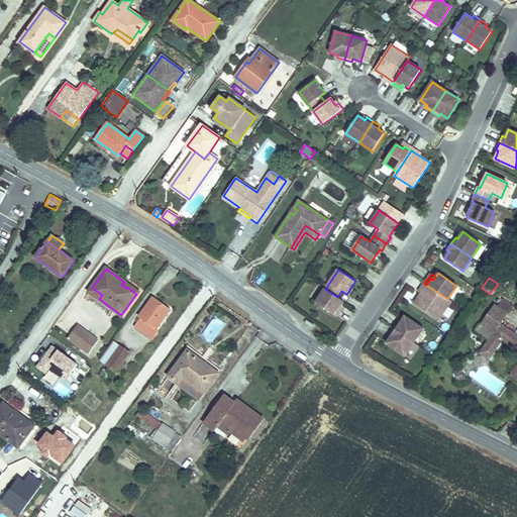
[(136,294),(138,292),(124,282),(121,285),(126,288),(126,287),(136,294)]
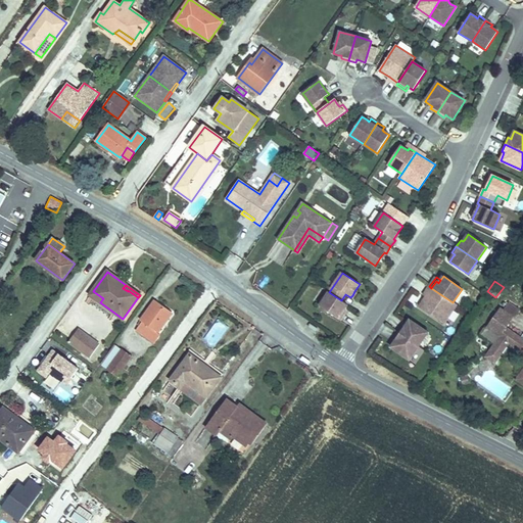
[(453,302),(431,288),(425,296),(419,306),(443,324),(457,304),(453,302)]
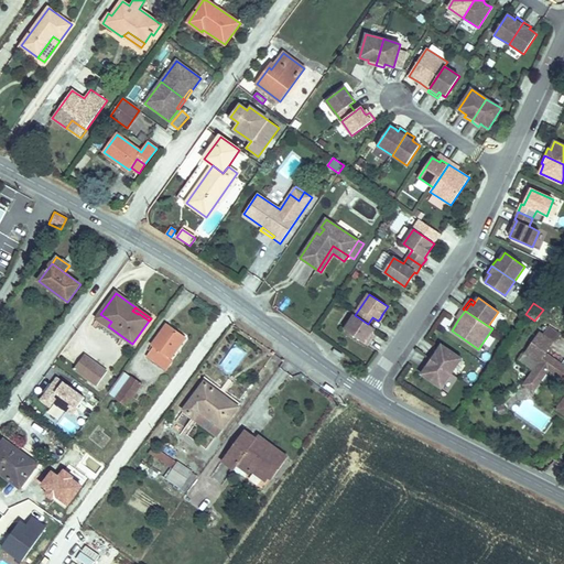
[(111,322),(100,314),(97,318),(108,326),(111,322)]
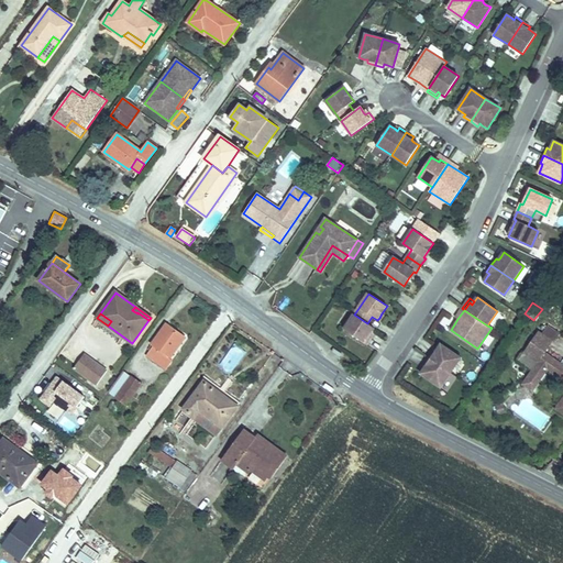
[(367,323),(354,315),(344,329),(366,344),(372,338),(368,335),(371,332),(374,328),(367,323)]
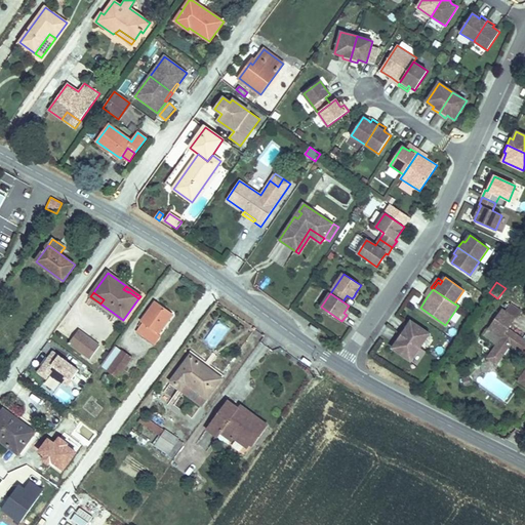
[(163,323),(165,324),(172,315),(155,303),(142,322),(144,323),(137,331),(155,344),(161,335),(158,334),(164,326),(161,325),(163,323)]
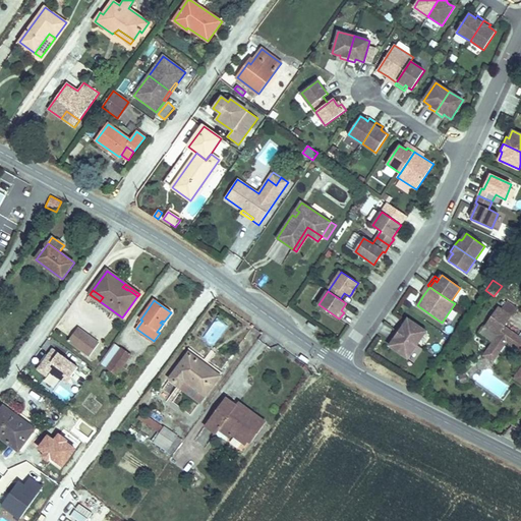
[(507,302),(502,309),(511,315),(516,308),(507,302)]
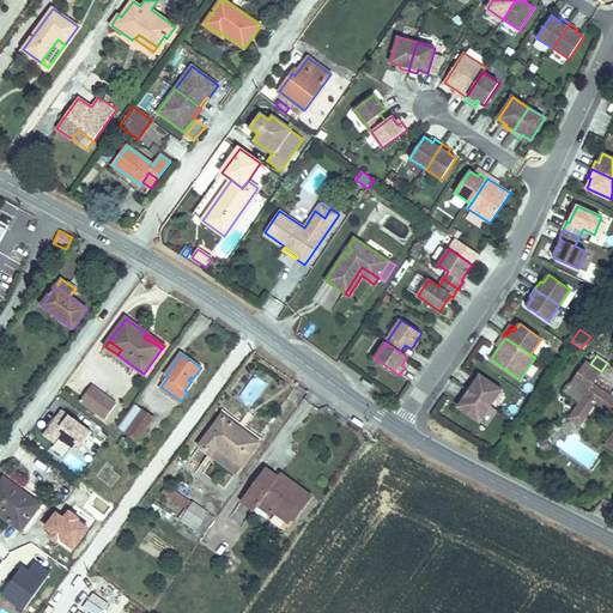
[(587,360),(570,384),(586,395),(580,402),(575,410),(586,418),(596,402),(612,413),(612,432),(605,445),(612,450),(612,400),(610,398),(611,395),(593,383),(601,371),(590,364),(587,360)]
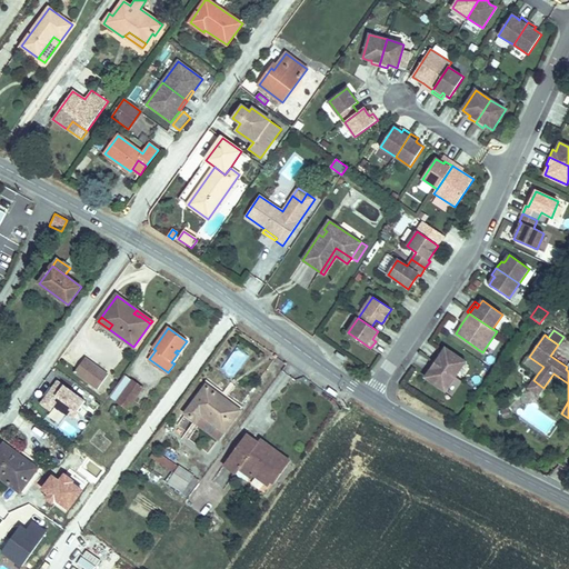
[(237,347),(219,370),(231,379),(249,357),(237,347)]
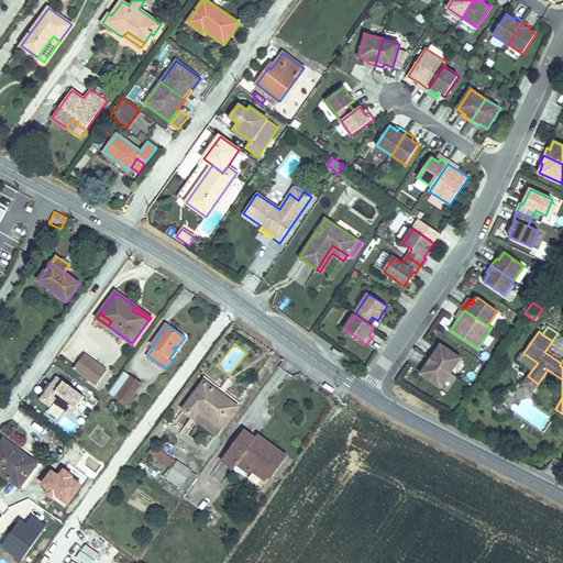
[(451,373),(461,359),(441,344),(438,350),(435,352),(433,351),(428,357),(451,373)]
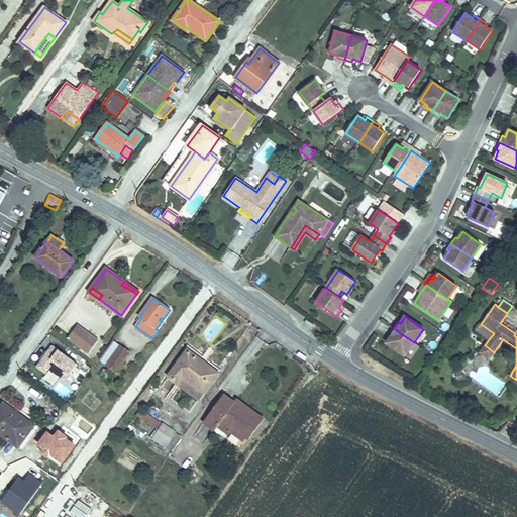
[(306,319),(304,323),(312,328),(315,325),(306,319)]
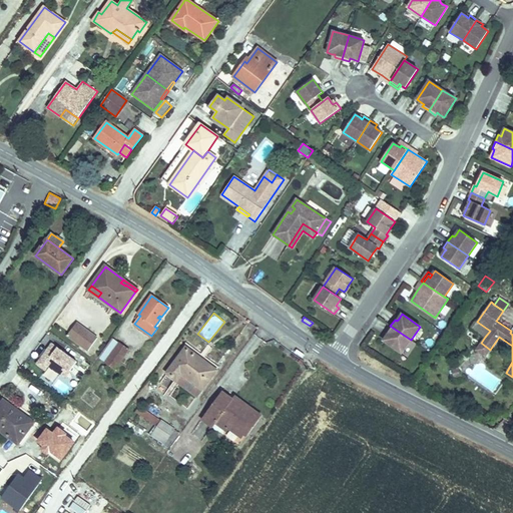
[(477,322),(472,328),(485,337),(490,331),(477,322)]
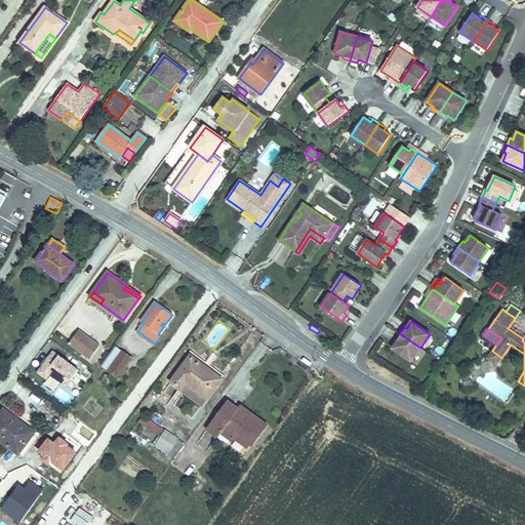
[(79,330),(69,344),(90,359),(99,346),(79,330)]
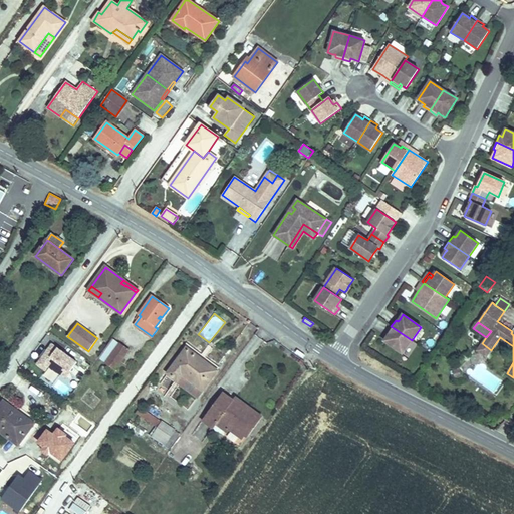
[(384,341),(403,353),(412,340),(391,326),(387,332),(389,334),(388,336),(384,341)]
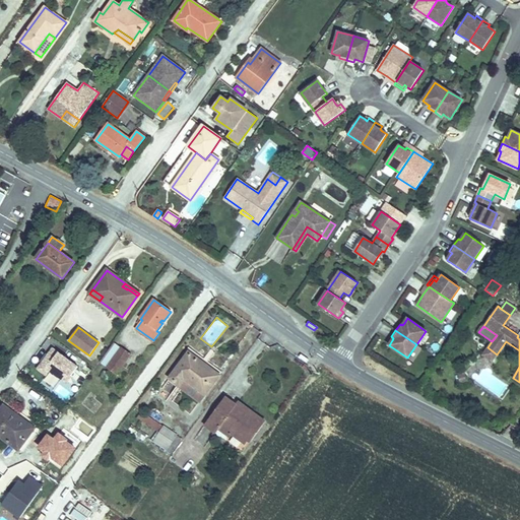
[(101,362),(108,367),(121,348),(114,343),(101,362)]
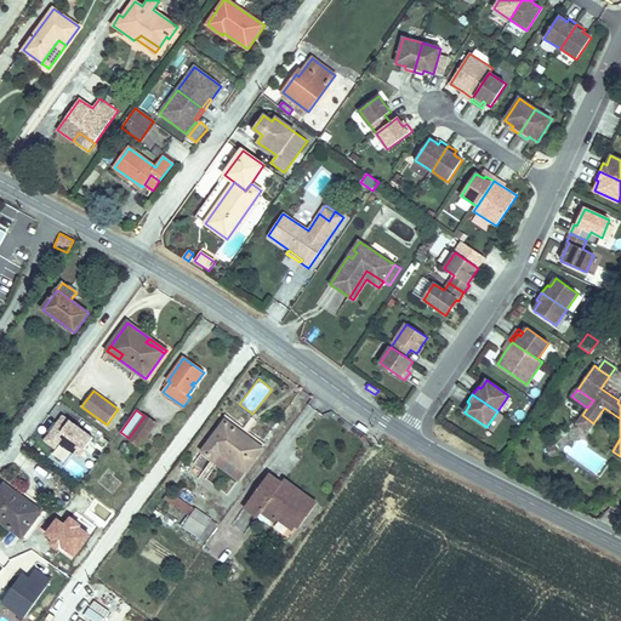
[(593,423),(582,415),(576,423),(587,432),(593,423)]
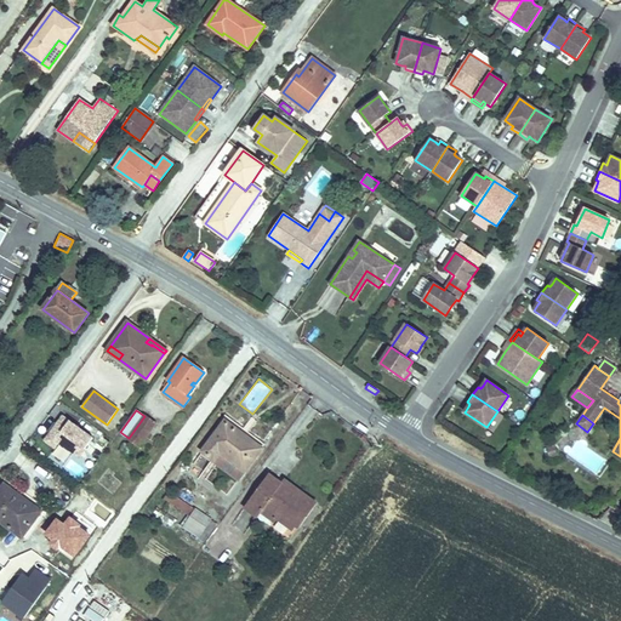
[(129,438),(140,446),(155,423),(144,416),(129,438)]
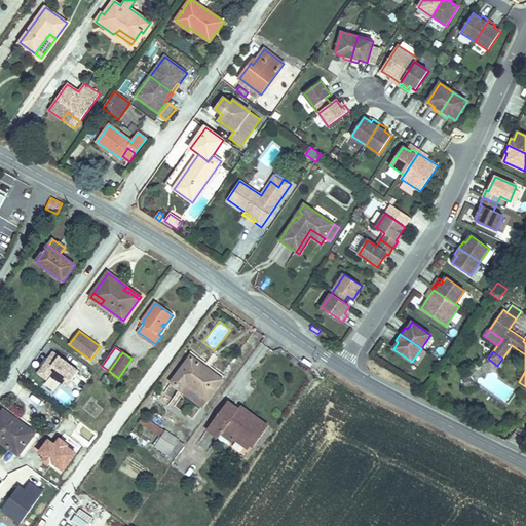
[(54,382),(68,388),(78,368),(49,353),(38,375),(46,379),(42,386),(50,390),(54,382)]
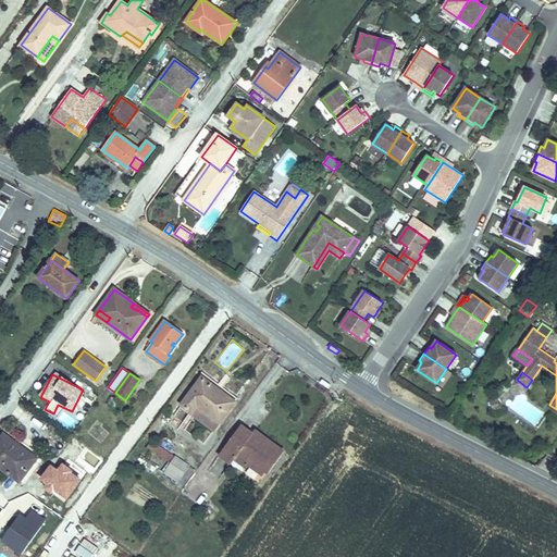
[(212,385),(202,378),(182,405),(190,412),(189,412),(214,431),(235,401),(225,394),(223,396),(211,386),(212,385)]
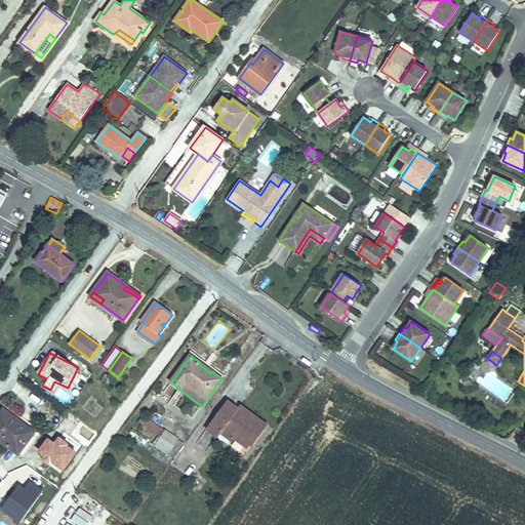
[(212,371),(200,363),(199,364),(210,373),(212,371)]
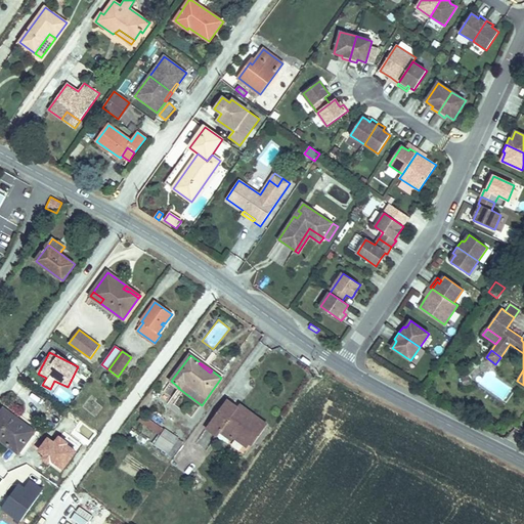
[(82,391),(89,378),(78,372),(70,385),(82,391)]
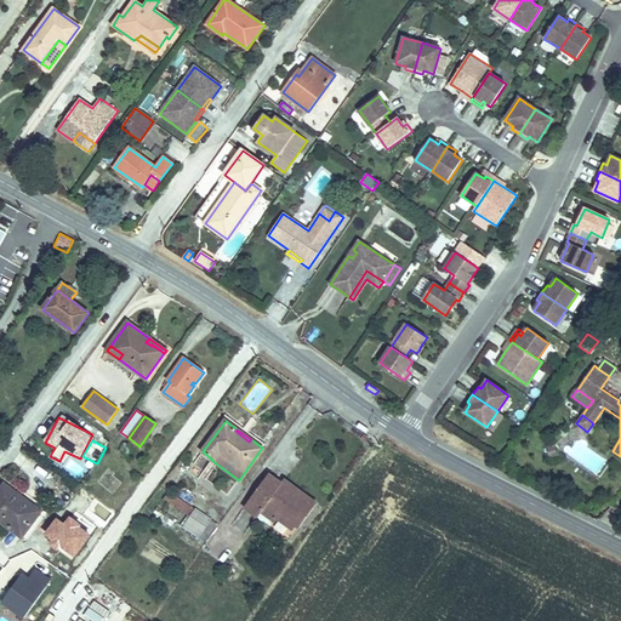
[(559,456),(556,444),(546,446),(550,459),(559,456)]
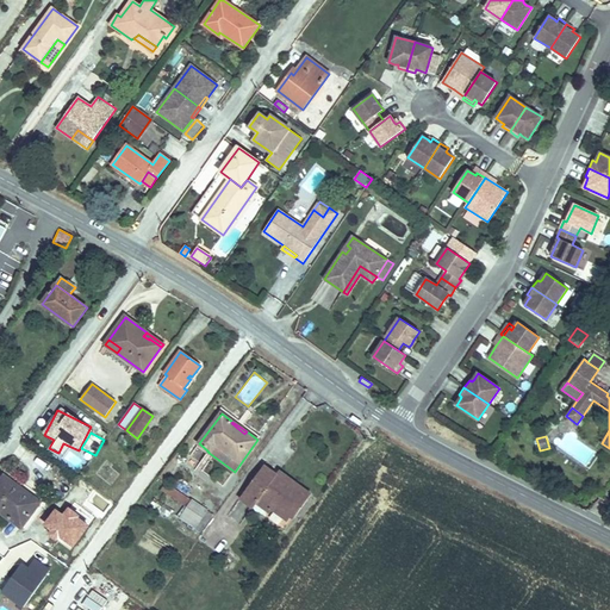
[(69,452),(64,459),(78,470),(82,461),(69,452)]
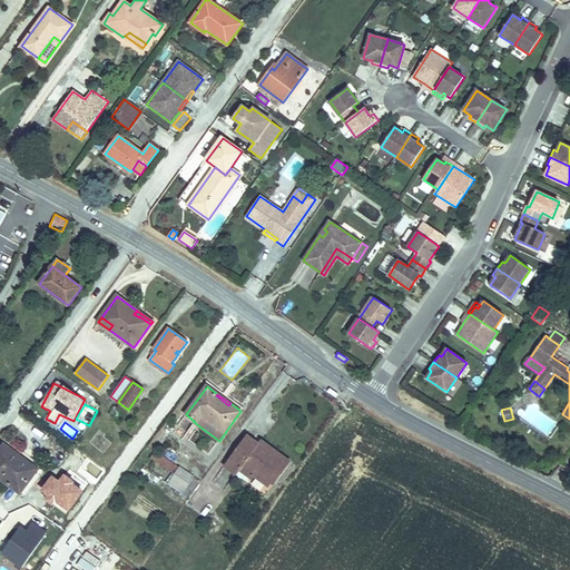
[(106,434),(100,430),(89,443),(104,454),(112,443),(104,436),(106,434)]
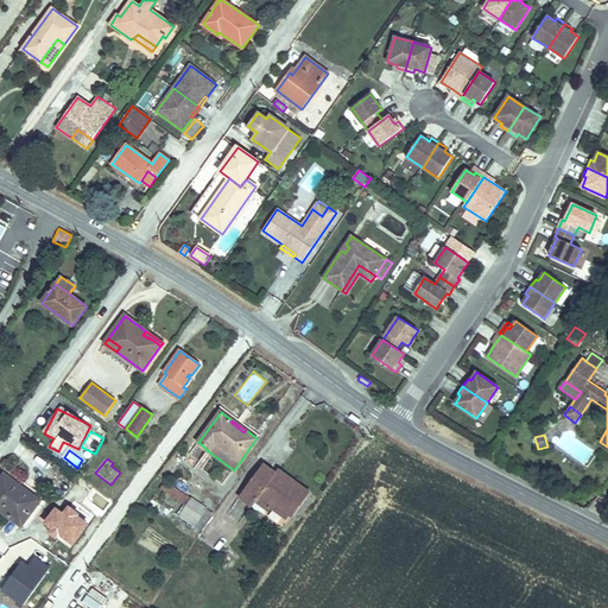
[(124,468),(115,461),(111,466),(120,473),(124,468)]
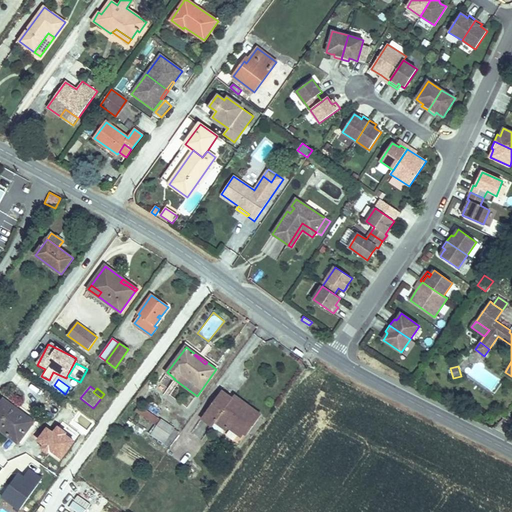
[(222,391),(219,394),(230,402),(232,399),(222,391)]
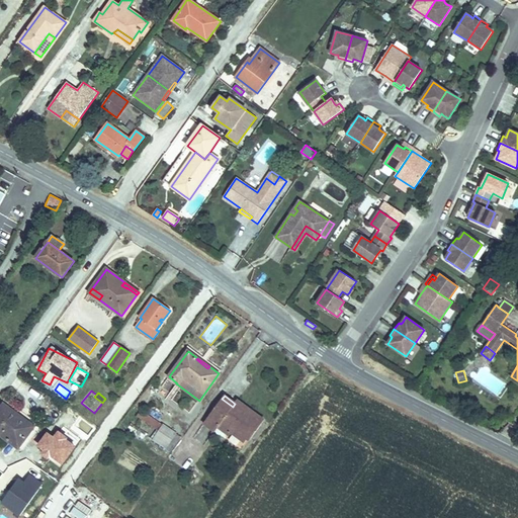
[(264,420),(238,401),(235,404),(233,407),(222,399),(203,423),(214,431),(218,428),(223,421),(246,438),(249,440),(264,420)]
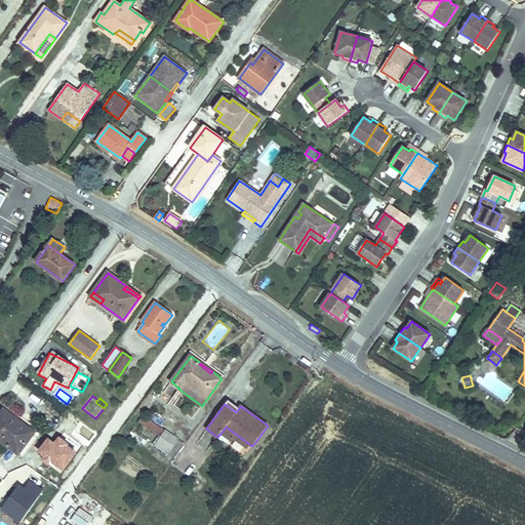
[(19,425),(22,422),(4,410),(0,414),(0,440),(18,454),(33,435),(19,425)]
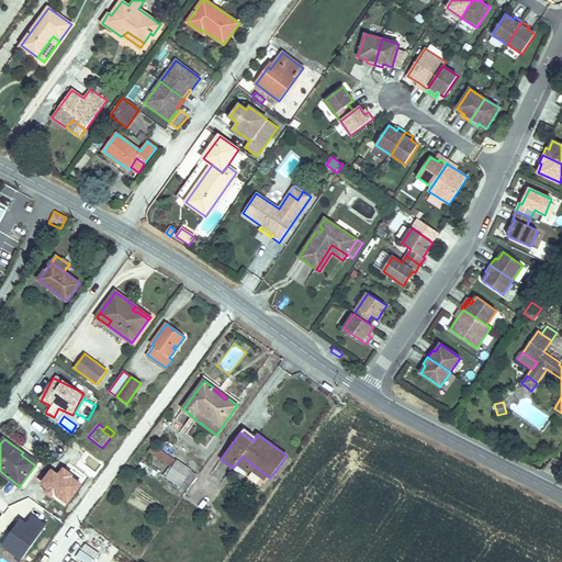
[(191,471),(153,445),(148,451),(172,467),(166,478),(180,486),(191,471)]
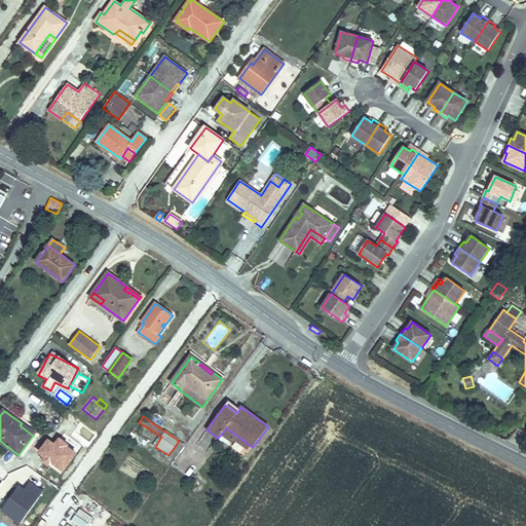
[(20,425),(33,436),(35,434),(22,423),(20,425)]
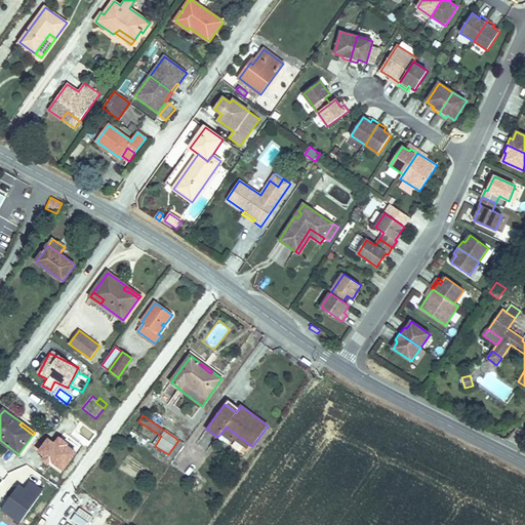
[(249,444),(226,427),(220,434),(231,442),(234,438),(247,447),(249,444)]
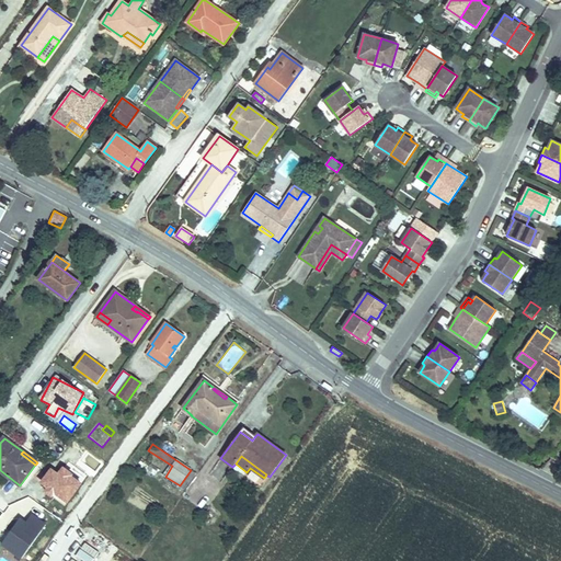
[(25,511),(0,547),(21,560),(46,525),(25,511)]
